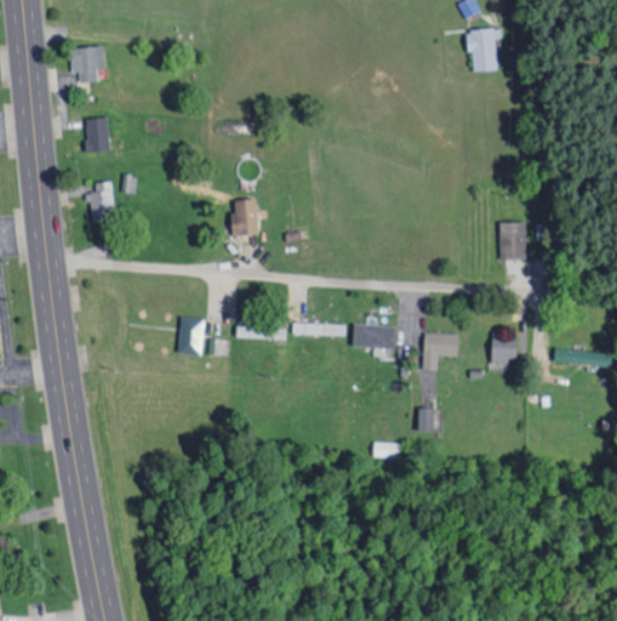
[(496,70),(495,38),(501,38),(501,28),(466,29),(467,52),(472,52),(472,70),(496,70)]
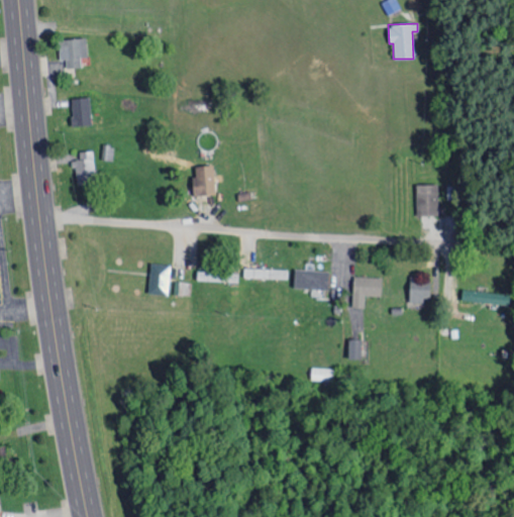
[(80,58),(87,58),(86,38),(58,39),(59,60),(66,60),(66,68),(80,68),(80,58)]
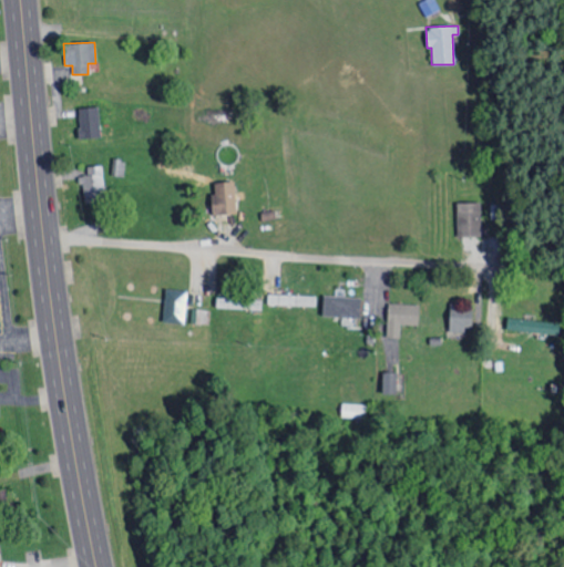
[(99,138),(99,107),(78,109),(78,138),(99,138)]
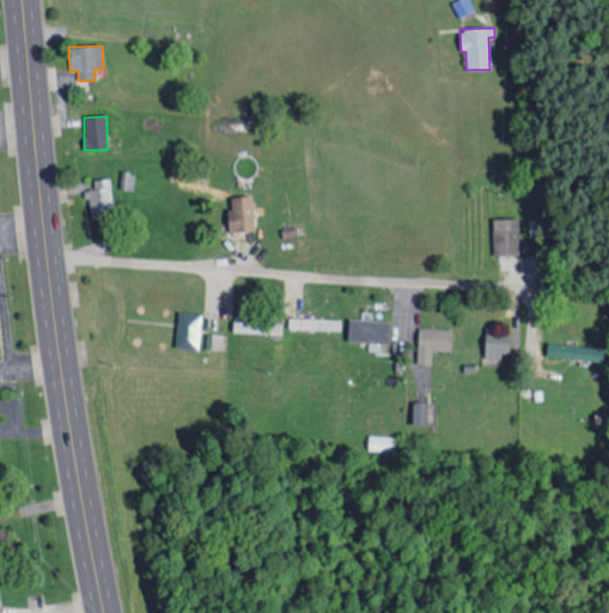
[(229,198),(230,232),(255,231),(254,196),(229,198)]
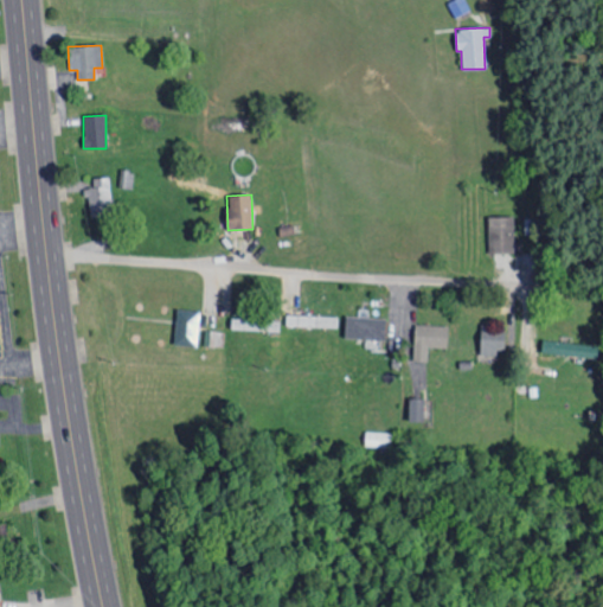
[(487,253),(513,253),(514,232),(519,232),(519,217),(488,216),(487,253)]
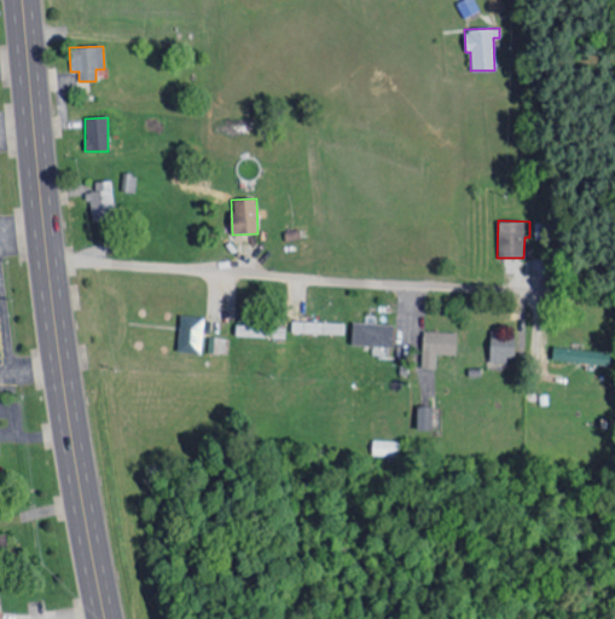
[(181,350),(202,351),(203,318),(183,317),(181,350)]
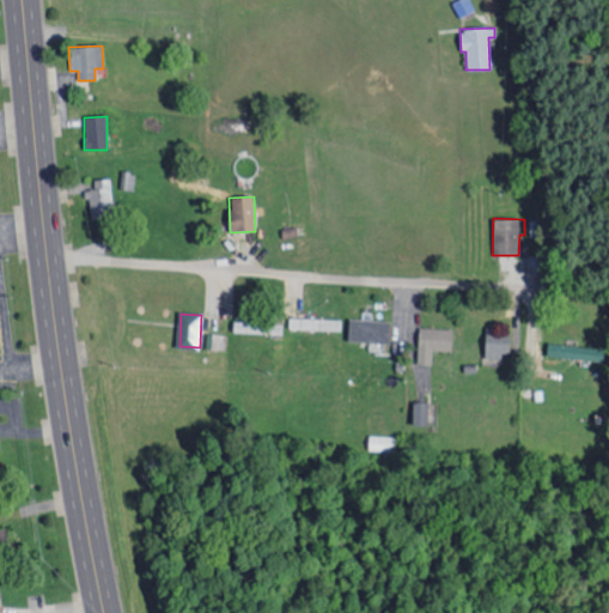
[(340,332),(341,320),(288,319),(288,329),(340,332)]
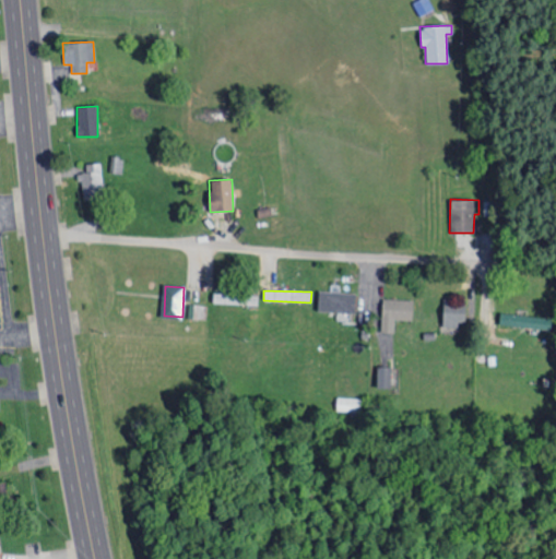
[(355,293),(317,292),(317,312),(355,313),(355,293)]
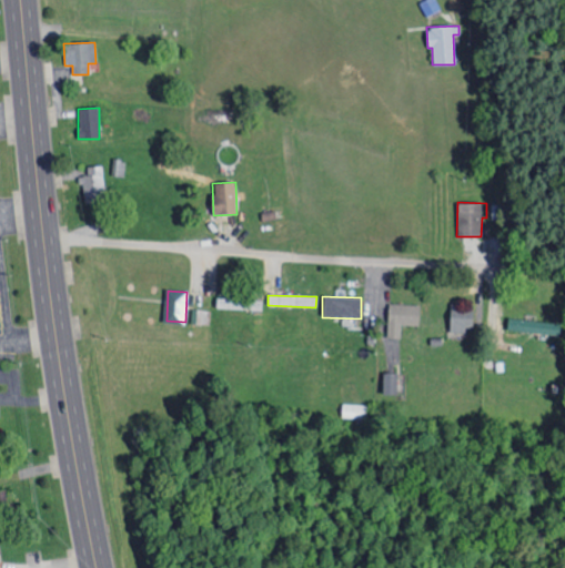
[(242,310),(242,300),(217,298),(217,308),(242,310)]
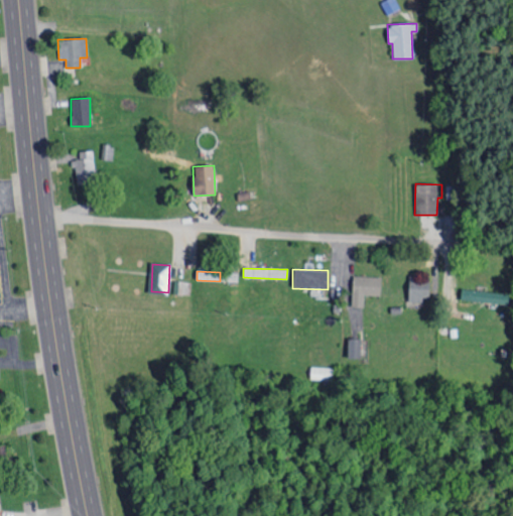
[(381,296),(381,277),(353,276),(352,307),(364,307),(364,295),(381,296)]
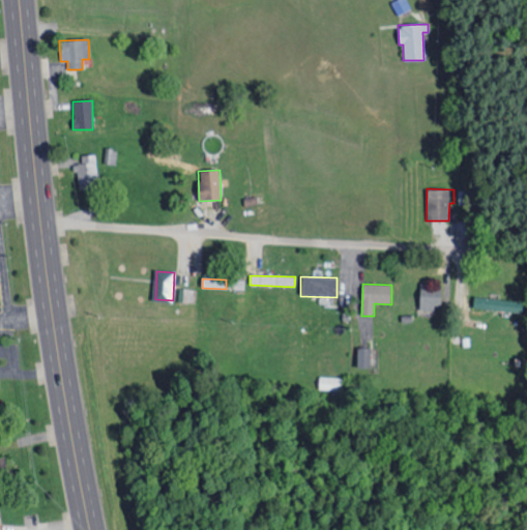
[(442,286),(420,285),(419,310),(441,310),(442,286)]
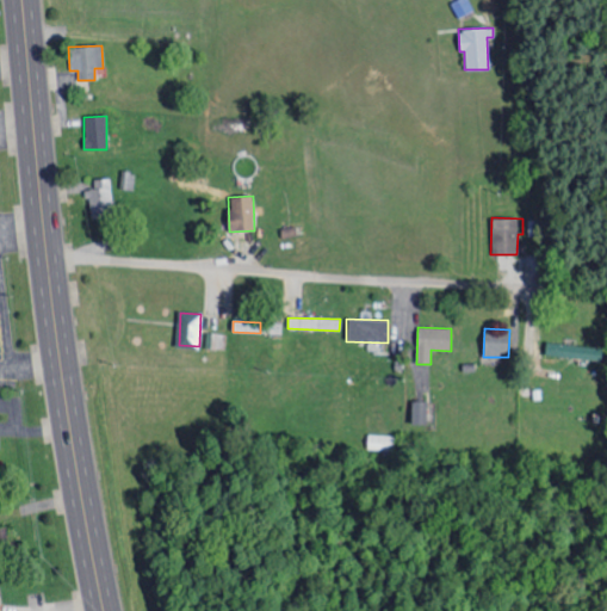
[(204,349),(223,350),(223,333),(205,333),(204,349)]
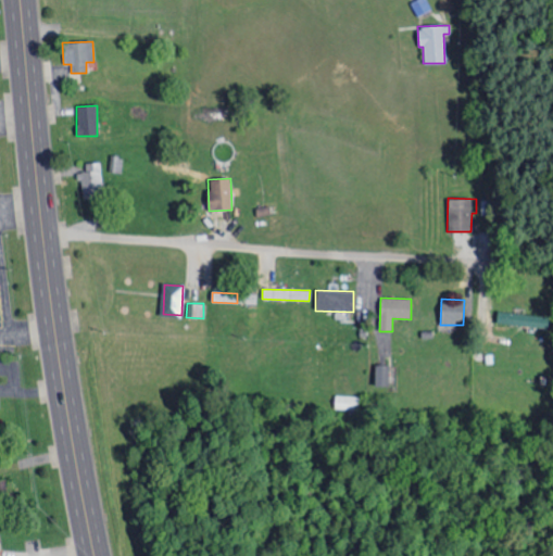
[(497,325),(547,327),(547,315),(497,313),(497,325)]
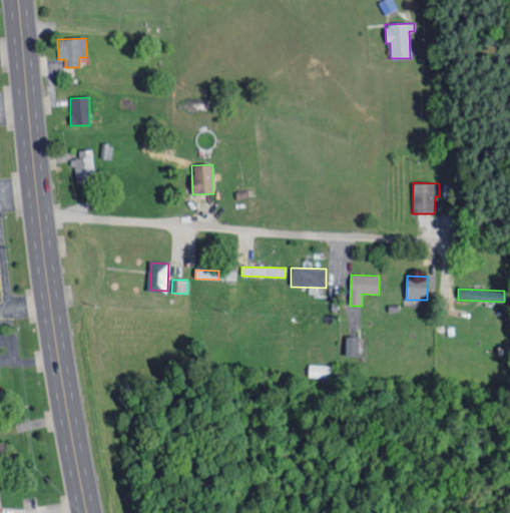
[(358,338),(345,338),(345,357),(359,357),(358,338)]
